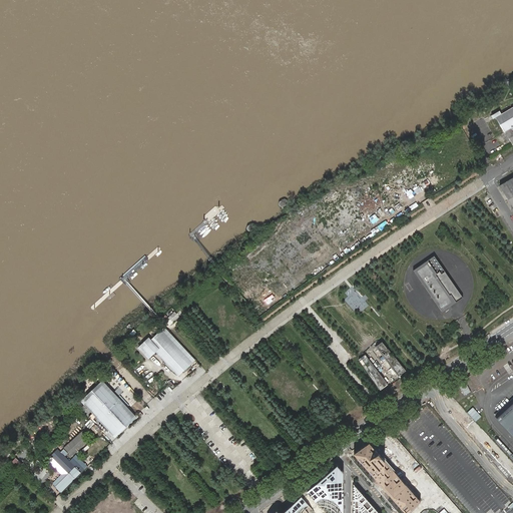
[(508,137),(512,144),(512,107),(496,117),(504,132),(505,131),(508,137)]
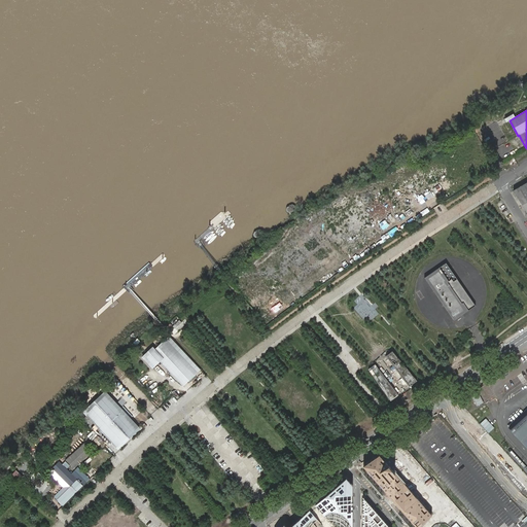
[(526,181),(513,190),(526,212),(526,181)]
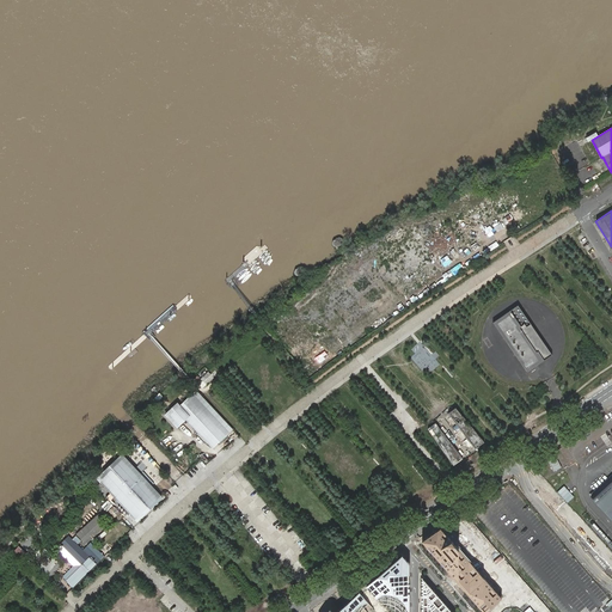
[(334,246),(336,248),(337,248),(340,248),(341,246),(342,244),(343,243),(343,240),(342,239),(341,237),(338,237),(337,236),(335,237),(334,238),(332,239),(331,240),(331,243),(331,244),(332,245),(334,246)]
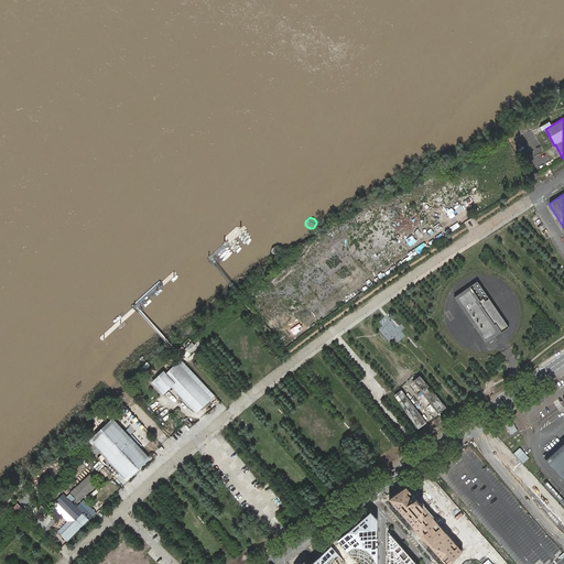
[(273,255),(274,255),(277,255),(278,255),(280,253),(281,252),(281,250),(281,249),(281,247),(280,246),(278,245),(275,245),(274,245),(272,246),(272,247),(271,249),(271,250),(271,251),(272,253),(273,255)]
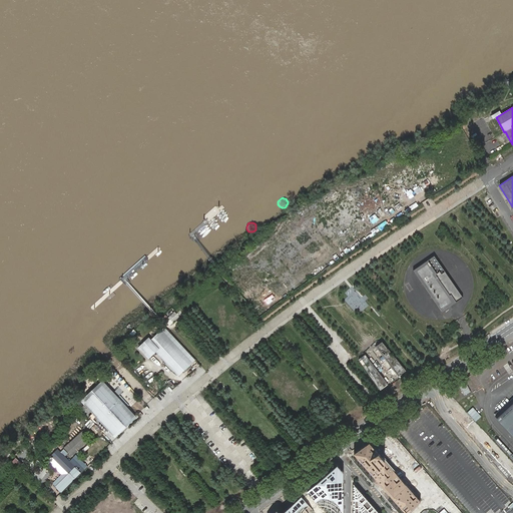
[(245,257),(250,262),(271,245),(266,239),(245,257)]
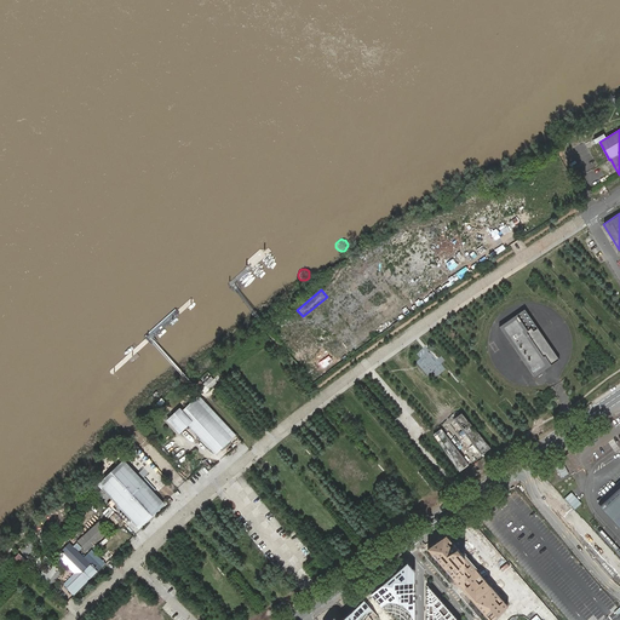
[(500,326),(533,378),(561,360),(529,308),(500,326)]
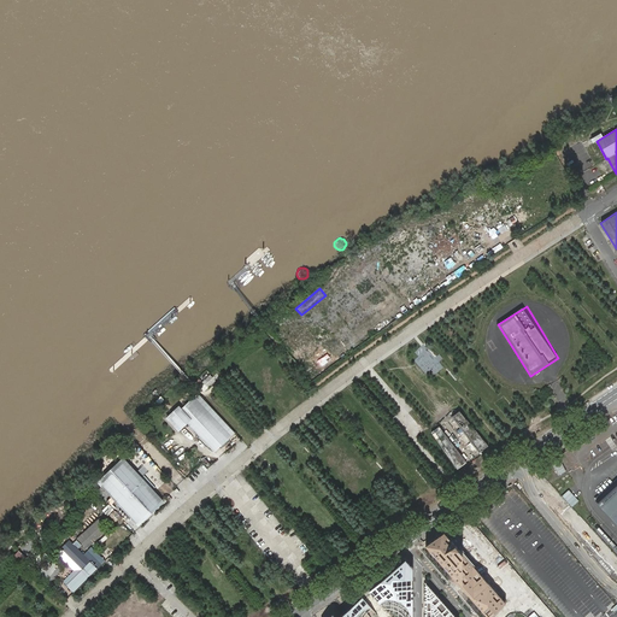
[(434,375),(444,368),(439,362),(444,359),(440,354),(435,358),(423,345),(415,352),(418,357),(413,360),(425,374),(430,370),(434,375)]
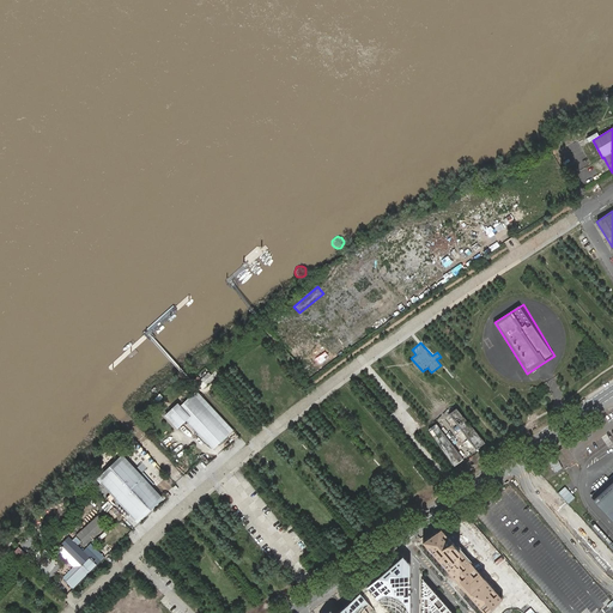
[(201,378),(207,386),(214,378),(208,372),(201,378)]
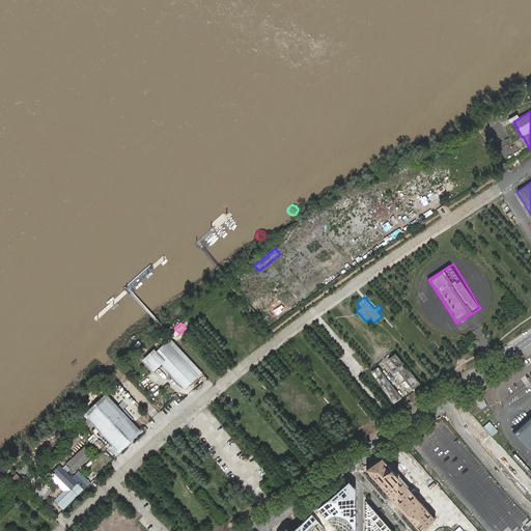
[(170,339),(157,352),(155,350),(143,360),(154,372),(162,365),(185,389),(202,372),(170,339)]
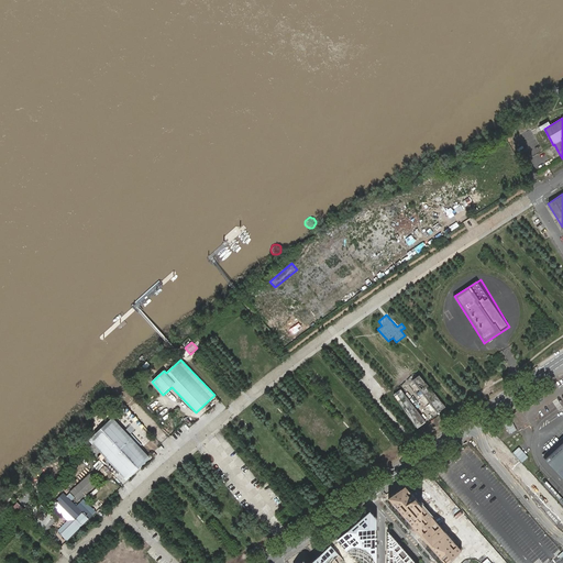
[(444,407),(419,374),(411,381),(437,414),(444,407)]
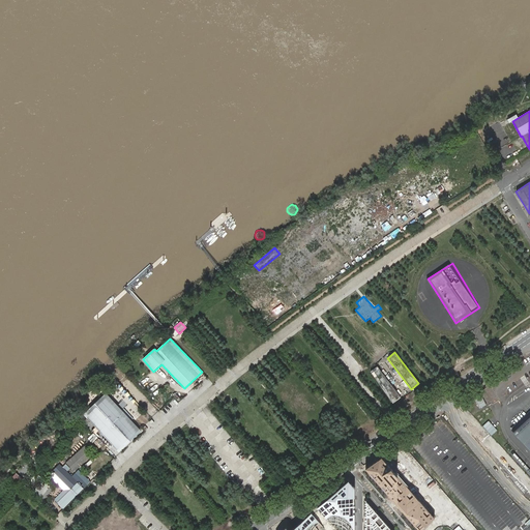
[(370,372),(393,403),(401,396),(377,366),(370,372)]
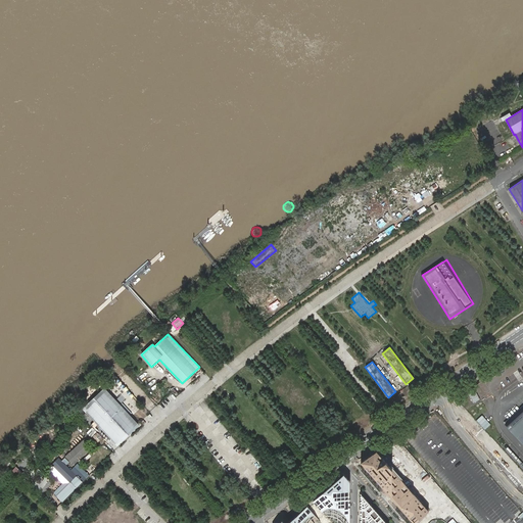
[(138,424),(104,387),(83,408),(115,443),(138,424)]
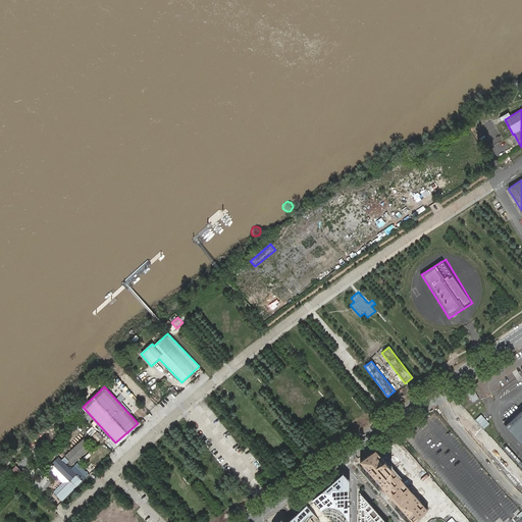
[(476,390),(468,395),(472,402),(480,398),(476,390)]
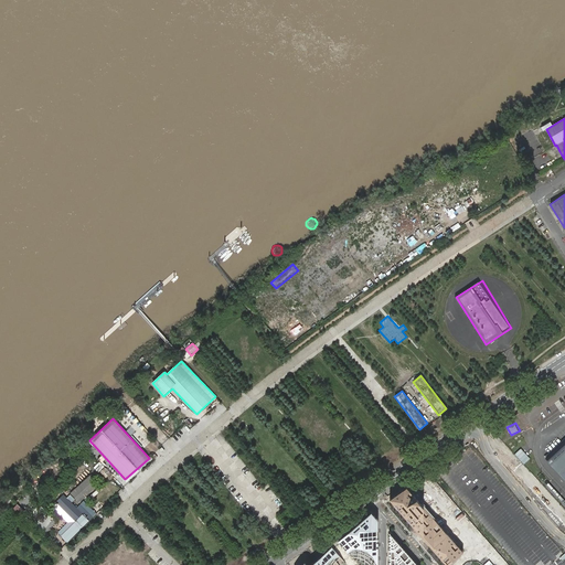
[(504,443),(512,437),(505,429),(499,435),(504,443)]
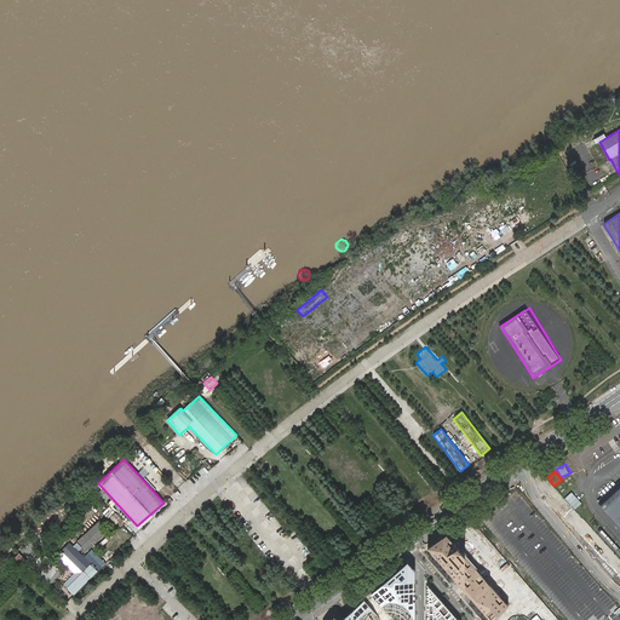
[(619,486),(603,503),(615,516),(619,511),(619,486)]
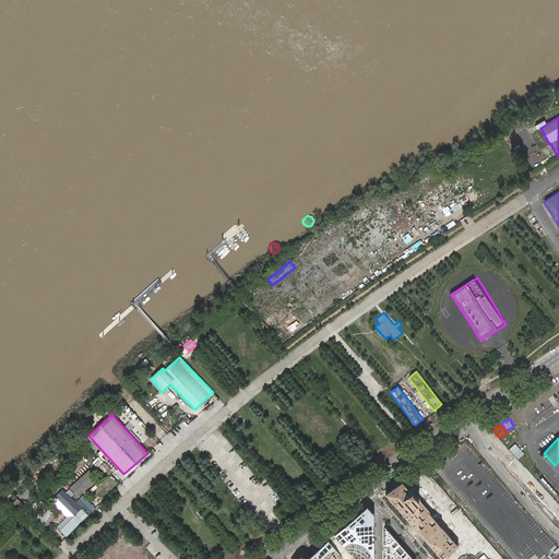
[(514,454),(521,448),(516,443),(510,449),(514,454)]
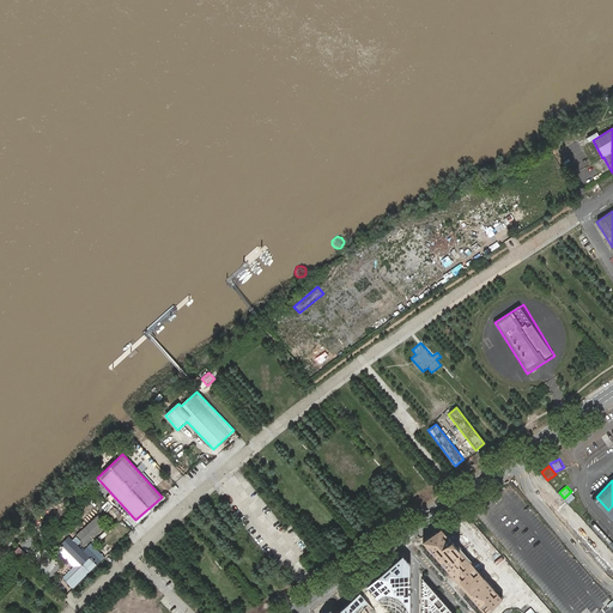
[(98,516),(78,535),(85,544),(107,525),(98,516)]
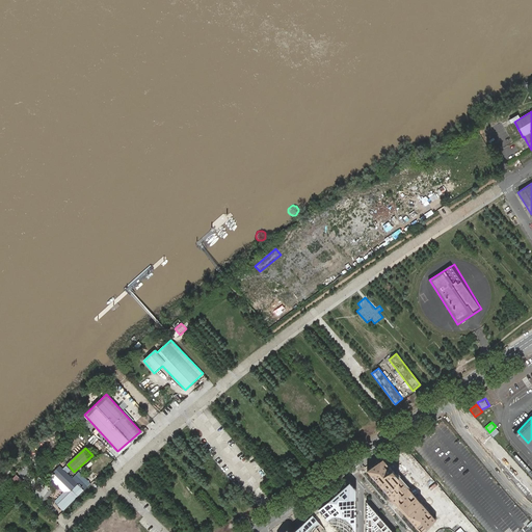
[(91,460),(84,468),(86,470),(94,463),(91,460)]
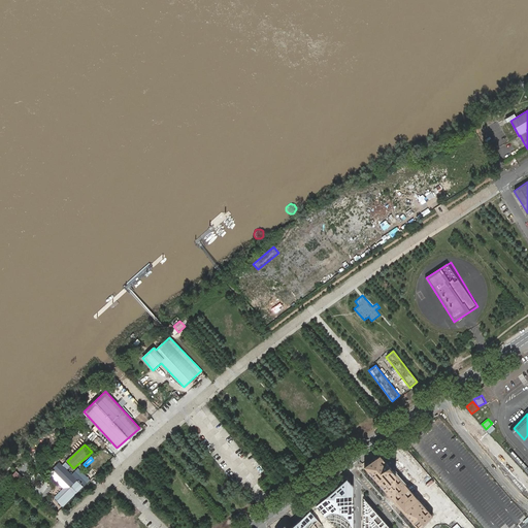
[(63,488),(54,497),(63,506),(83,487),(59,462),(52,469),(70,487),(63,488)]
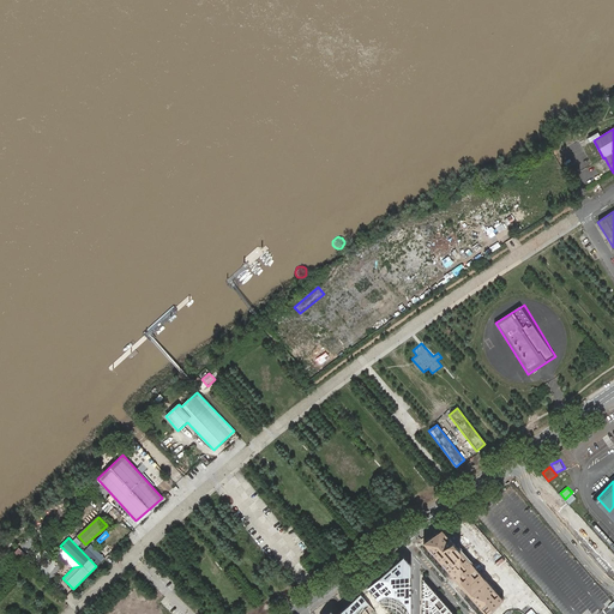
[(84,552),(97,565),(104,558),(91,545),(84,552)]
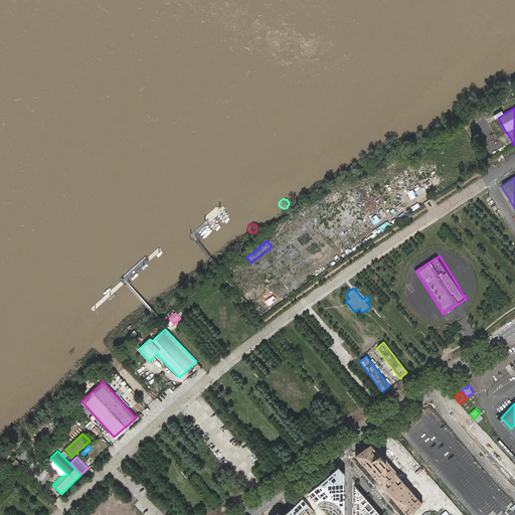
[(16,459),(12,464),(19,470),(23,465),(16,459)]
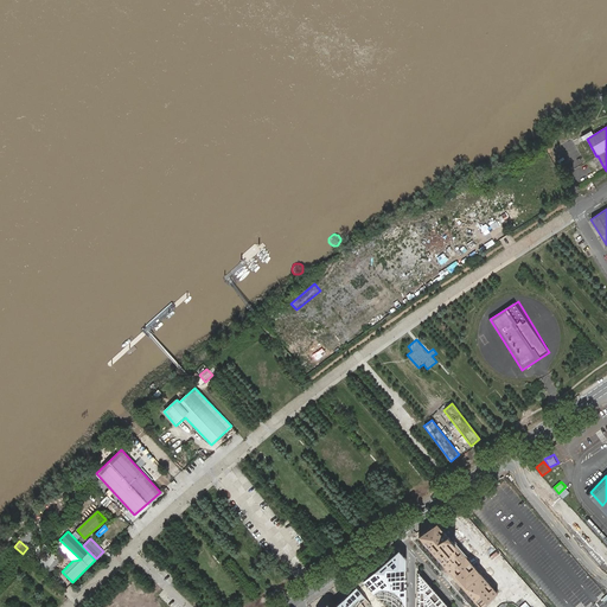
[(406,606),(406,558),(398,550),(363,582),(381,602),(385,604),(388,605),(390,606),(391,606),(406,606)]
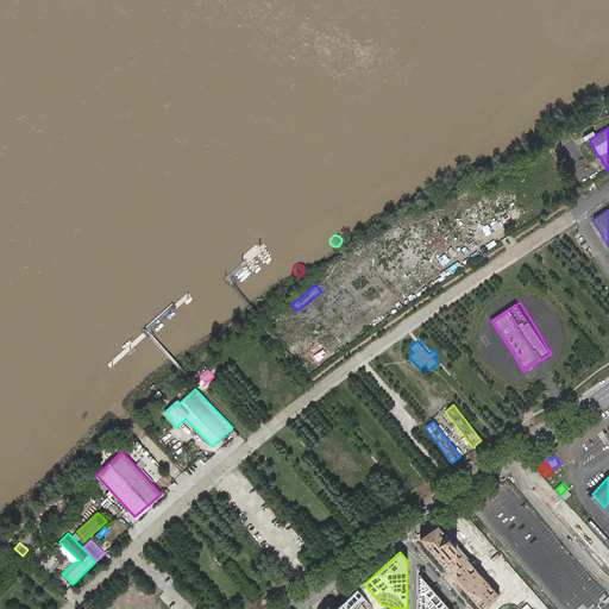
[(44,563),(49,569),(58,562),(55,556),(44,563)]
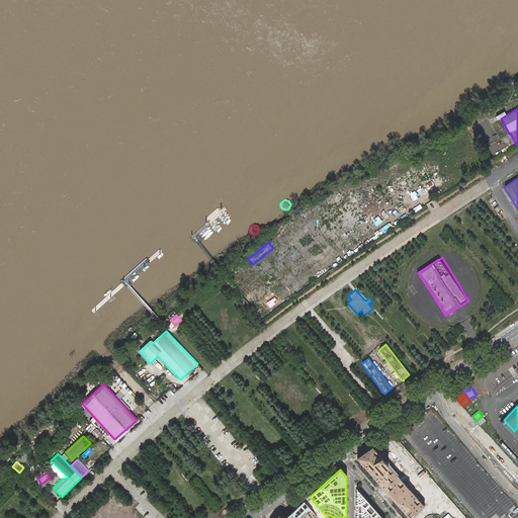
[(382,517),(354,486),(353,517),(382,517)]
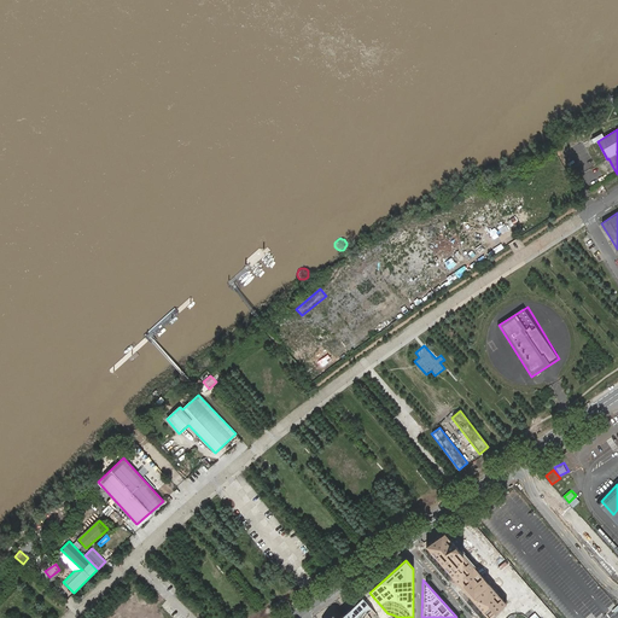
[(378,616),(362,599),(340,617),(336,617),(333,616),(330,617),(374,617),(375,617),(378,616)]
